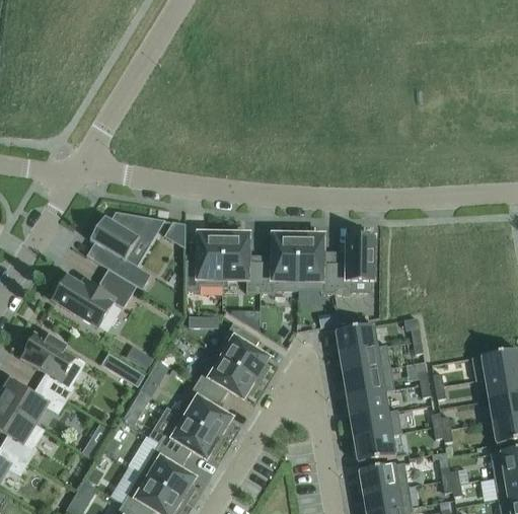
[(126,258),(140,235),(140,234),(150,217),(120,212),(115,220),(112,218),(105,214),(90,239),(94,241),(100,245),(93,257),(87,252),(86,253),(108,268),(137,285),(142,288),(151,273),(126,258)]
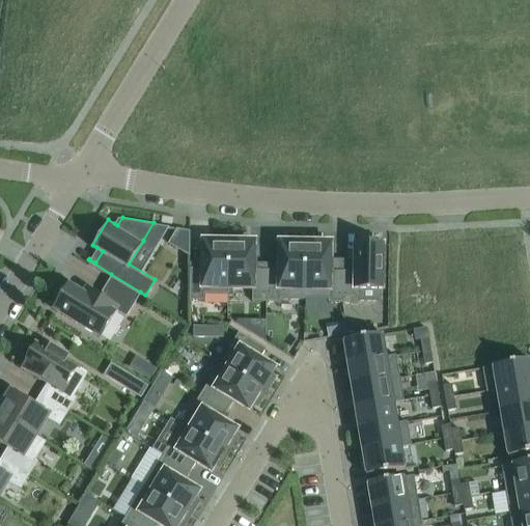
[(176,226),(169,239),(190,251),(190,228),(176,226)]
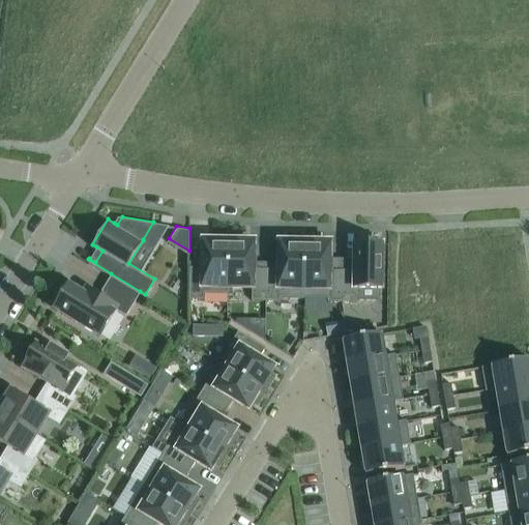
[(228,284),(229,234),(210,233),(210,237),(204,237),(203,264),(205,264),(204,290),(229,290),(229,284),(228,284)]
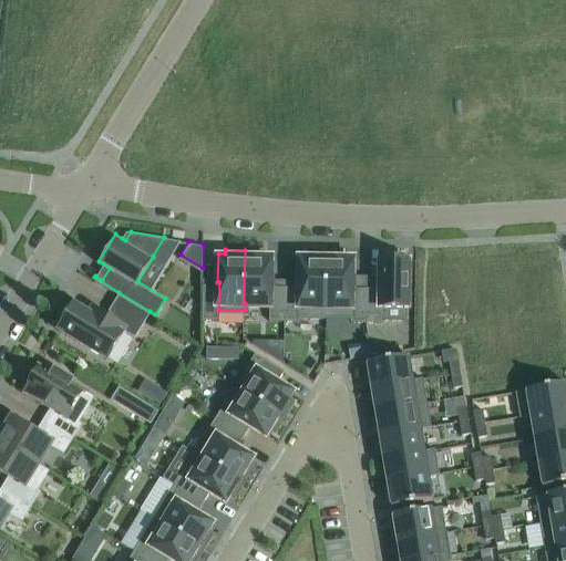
[(271,283),(271,255),(264,255),(264,250),(245,250),(244,303),(245,303),(269,304),(270,283),(271,283)]
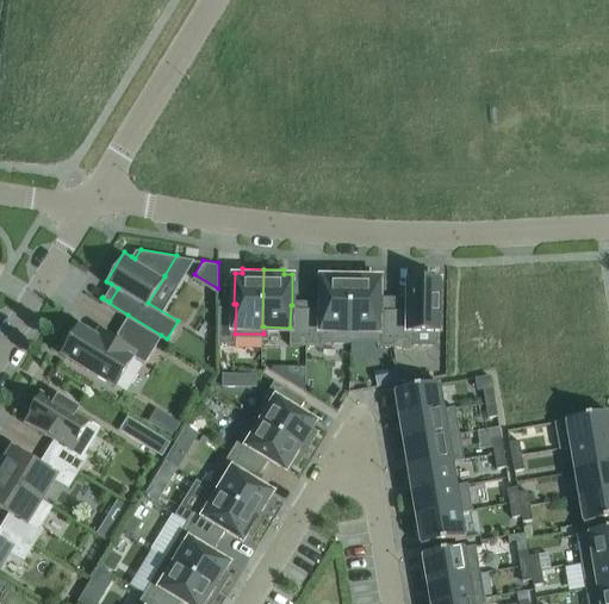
[(350,340),(350,271),(330,271),(330,275),(322,275),(322,305),(323,305),(323,340),(350,340)]
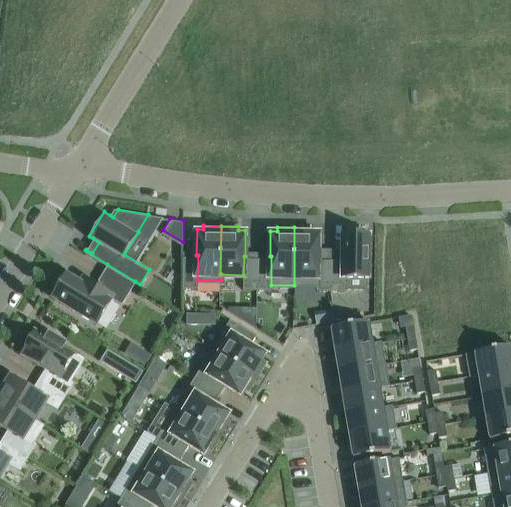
[(318,257),(319,231),(312,231),(312,227),(294,227),(294,285),(317,285),(317,257),(318,257)]
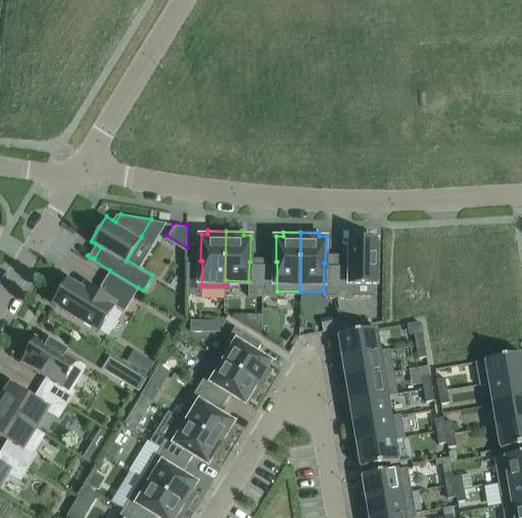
[(376,292),(377,237),(372,237),(372,233),(357,233),(357,237),(351,237),(350,263),(352,263),(351,292),(376,292)]
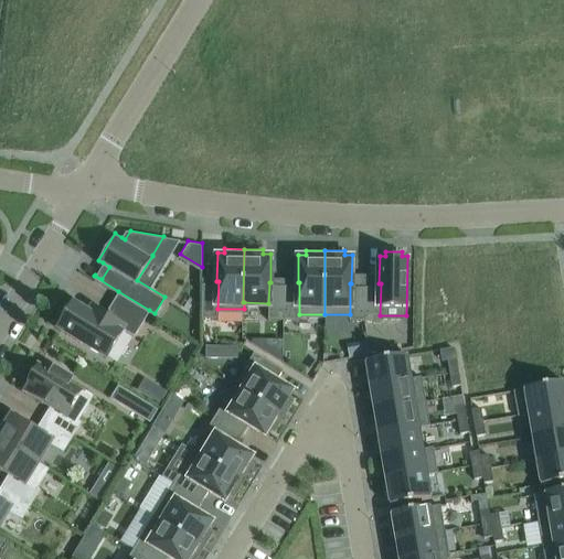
[(217,309),(219,281),(216,281),(202,281),(202,315),(217,315),(217,309)]
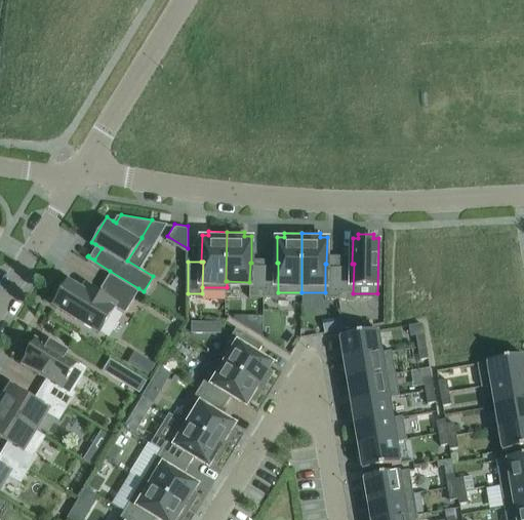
[(264,294),(264,263),(251,263),(250,263),(249,282),(249,294),(264,294)]
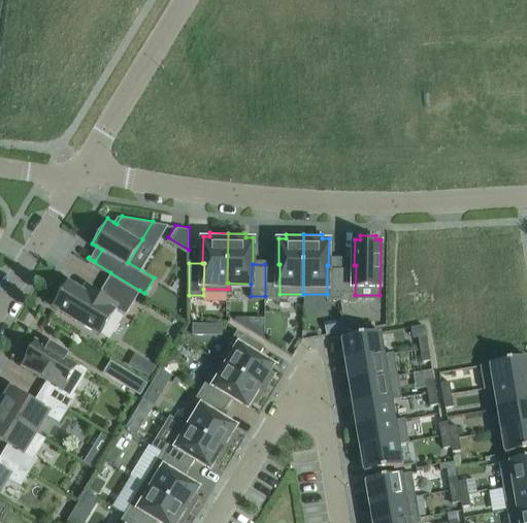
[(280,294),(280,264),(278,264),(265,264),(265,296),(280,296),(280,294)]
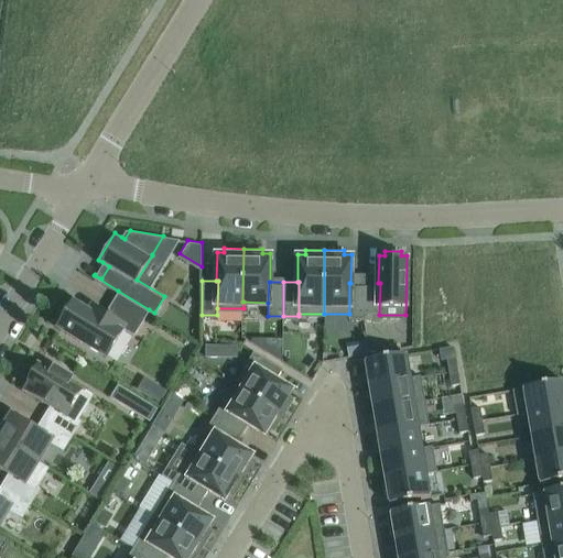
[(364,317),(365,283),(350,283),(349,283),(349,314),(349,317),(364,317)]
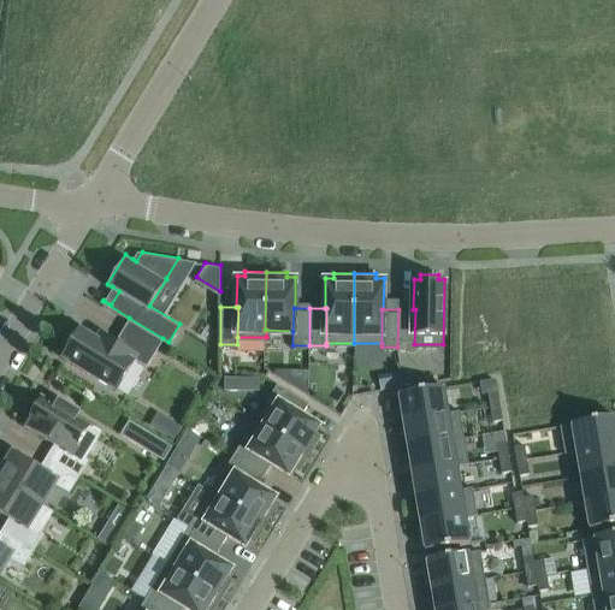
[(414,344),(415,309),(413,309),(398,309),(397,347),(414,347),(414,344)]
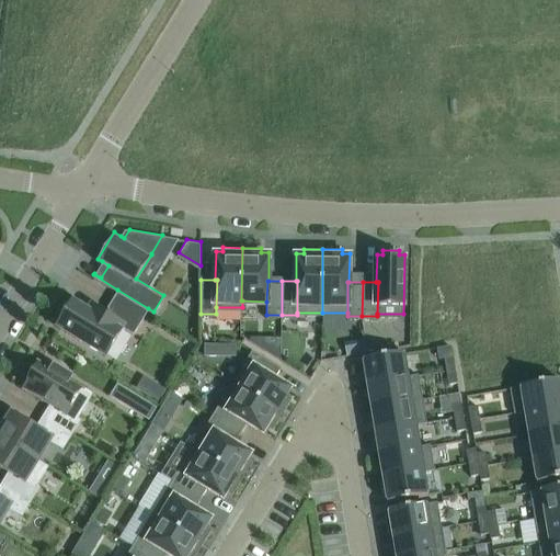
[(134,331),(148,308),(117,290),(109,304),(109,305),(106,308),(105,311),(91,302),(88,307),(87,306),(73,298),(58,324),(105,353),(123,325),(134,331)]
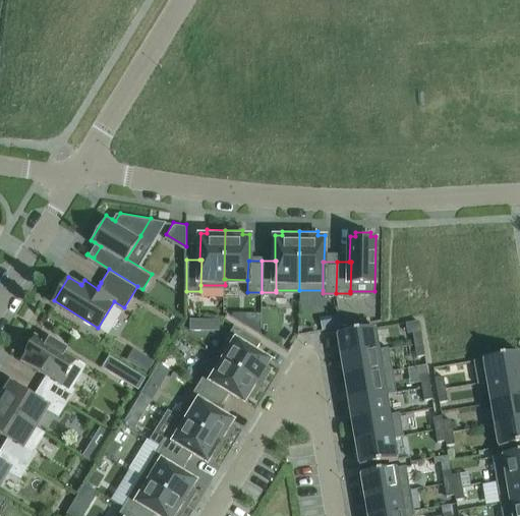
[(191,316),(191,327),(206,327),(206,316),(191,316)]
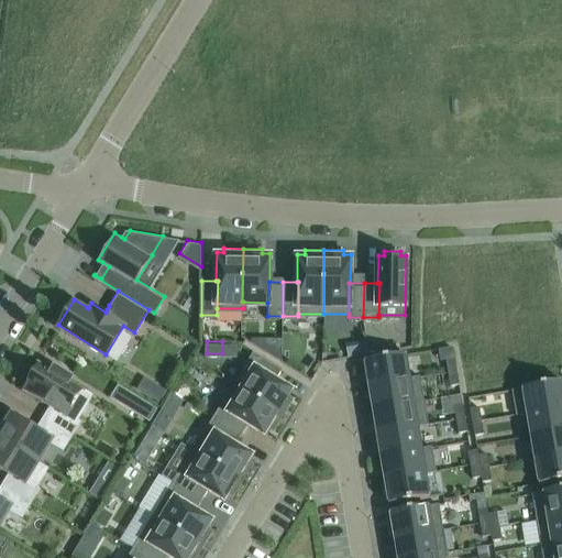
[(291,387),(275,378),(282,367),(253,348),(233,382),(282,412),(290,397),(286,395),(291,387)]
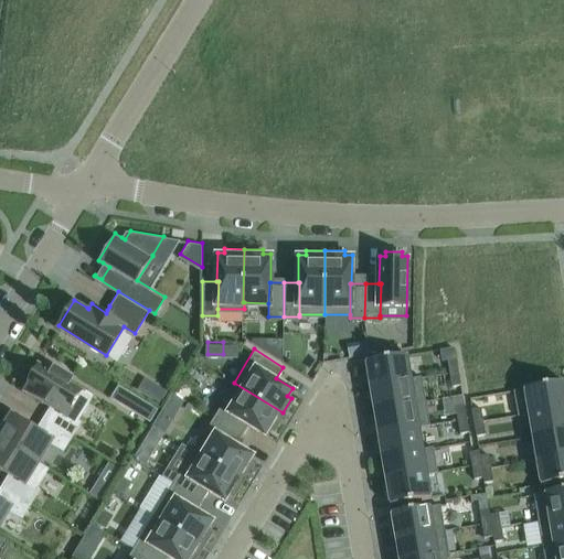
[(370,384),(412,376),(412,375),(407,352),(365,358),(370,384)]
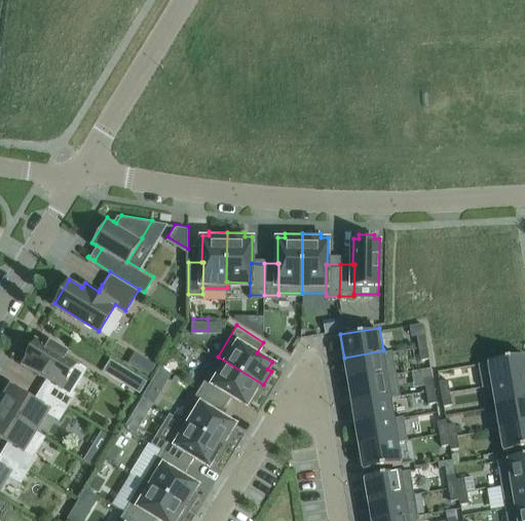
[(418,345),(426,343),(424,331),(416,332),(418,345)]
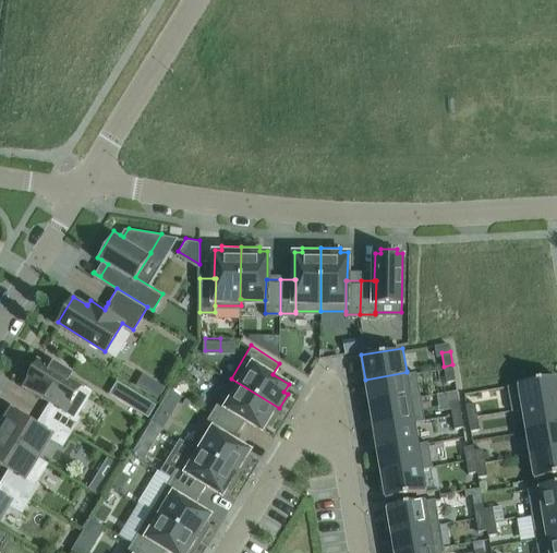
[(50,400),(44,411),(71,428),(79,415),(75,413),(91,388),(68,374),(70,371),(53,361),(51,364),(38,357),(24,380),(27,382),(25,385),(50,400)]
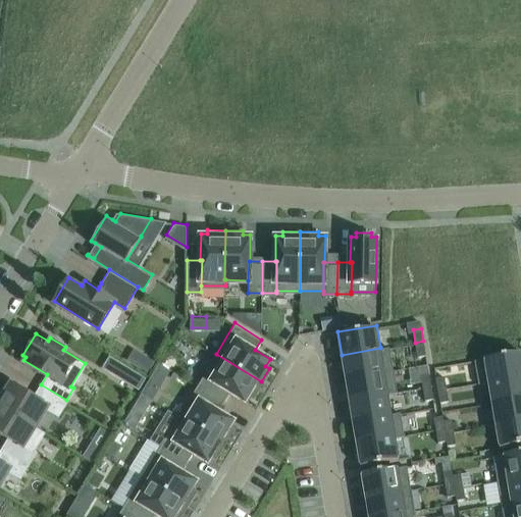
[(415,343),(417,355),(426,354),(423,341),(415,343)]
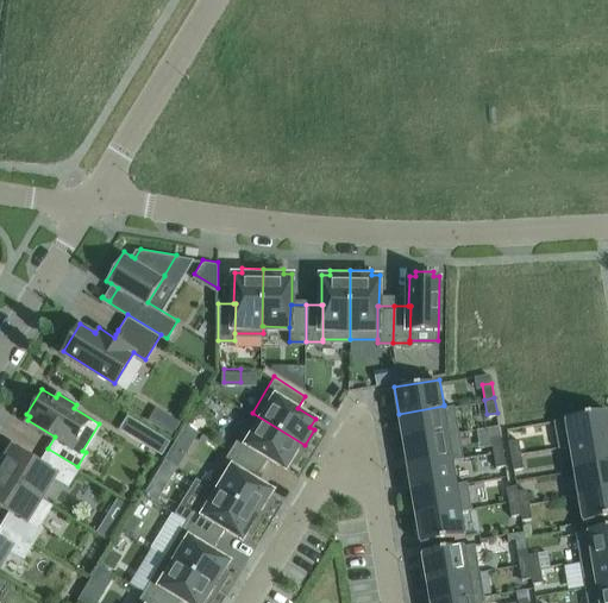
[(459,429),(455,403),(444,404),(444,406),(399,414),(403,439),(459,429)]
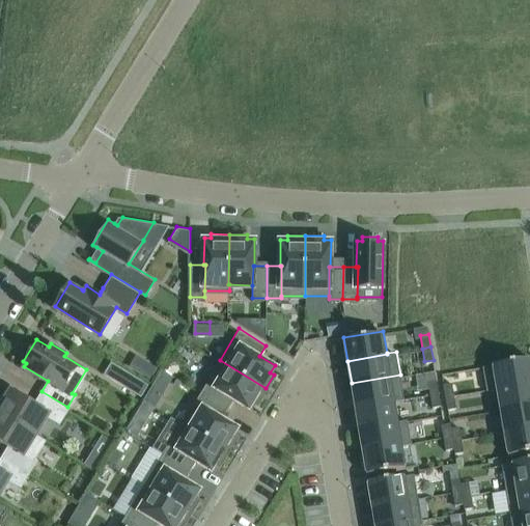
[(529,356),(482,365),(486,389),(497,387),(497,386),(529,380),(529,356)]
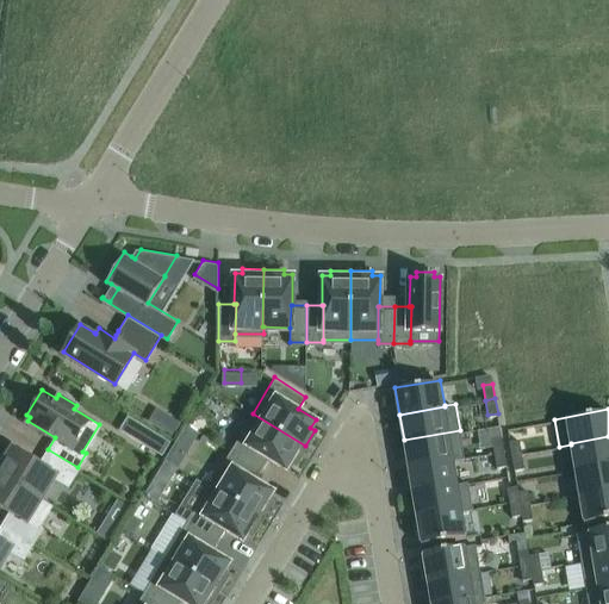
[(520,410),(505,412),(508,427),(522,424),(520,410)]
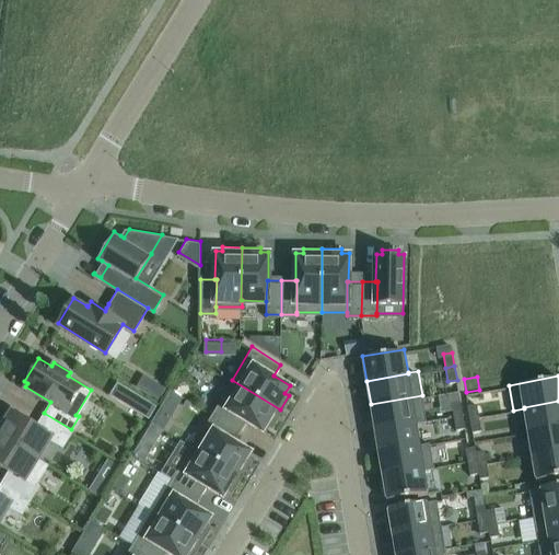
[(146,393),(171,402),(176,386),(151,378),(146,393)]
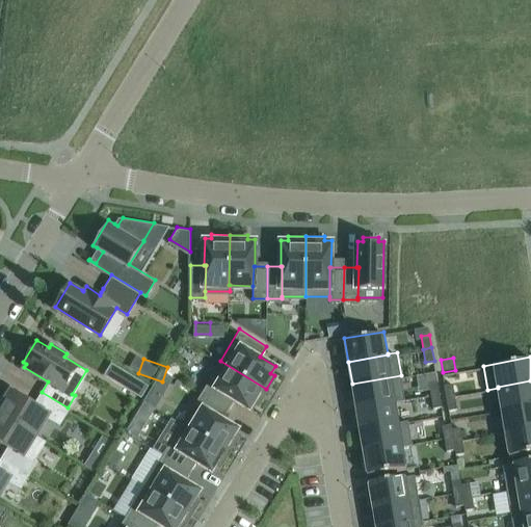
[(113,360),(106,371),(141,394),(149,381),(113,360)]
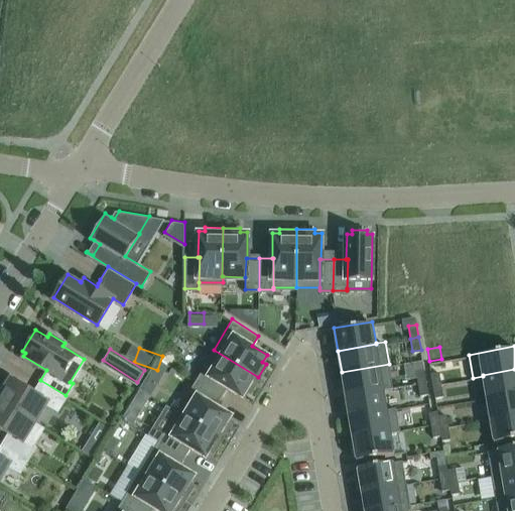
[(258,377),(214,350),(195,379),(222,395),(228,385),(243,394),(247,388),(250,390),(258,377)]
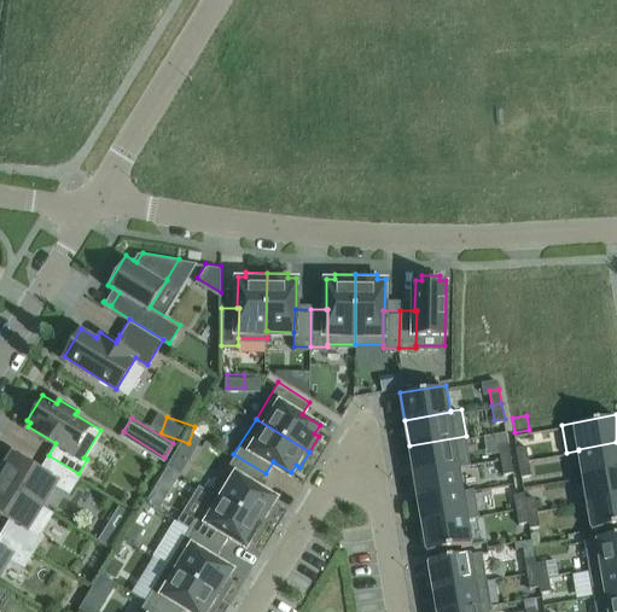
[(471,462),(466,436),(409,446),(413,471),(459,464),(459,465),(471,462)]
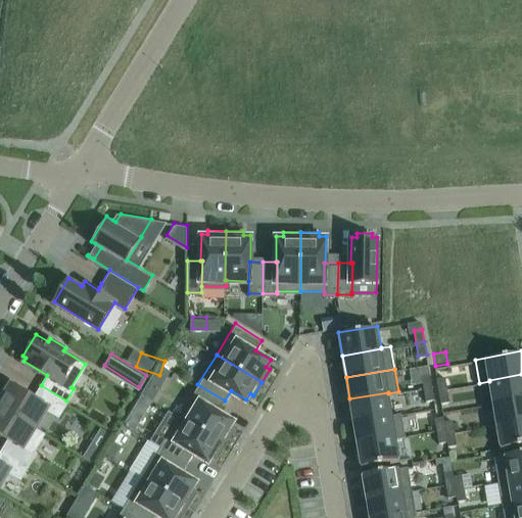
[(423,386),(432,385),(430,373),(421,374),(423,386)]
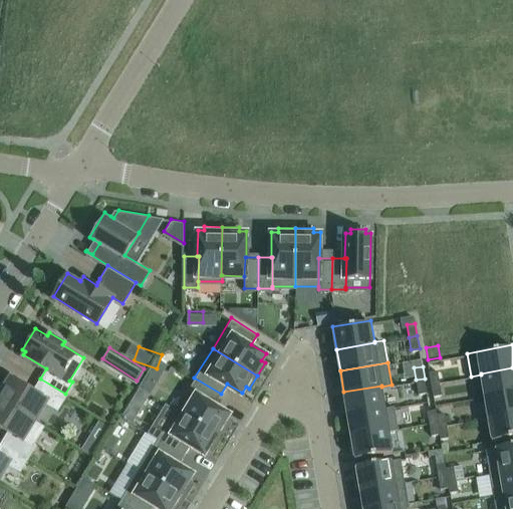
[(512,367),(481,373),(481,374),(484,395),(512,390),(512,367)]
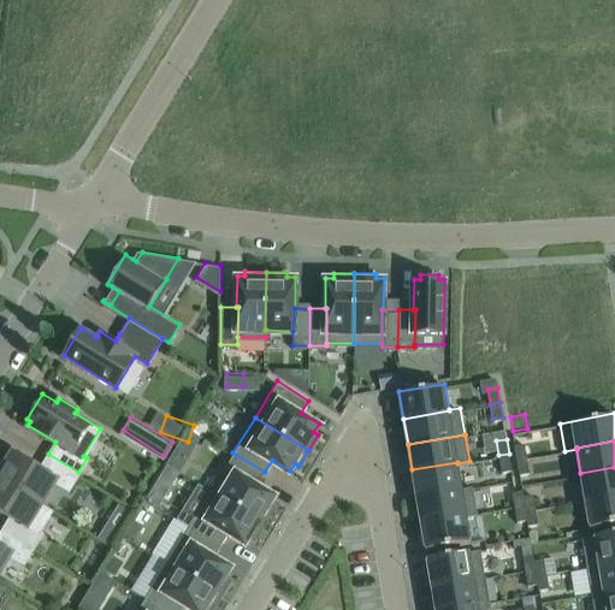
[(516,457),(527,456),(525,442),(514,443),(516,457)]
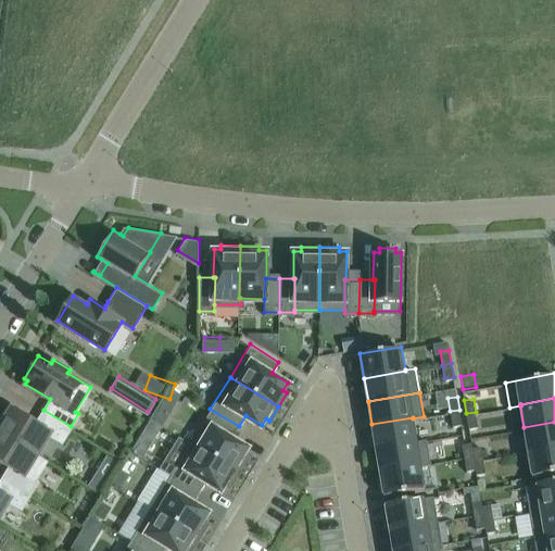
[(62,440),(71,426),(43,410),(37,422),(11,407),(9,411),(5,409),(0,416),(0,428),(38,452),(49,433),(62,440)]
